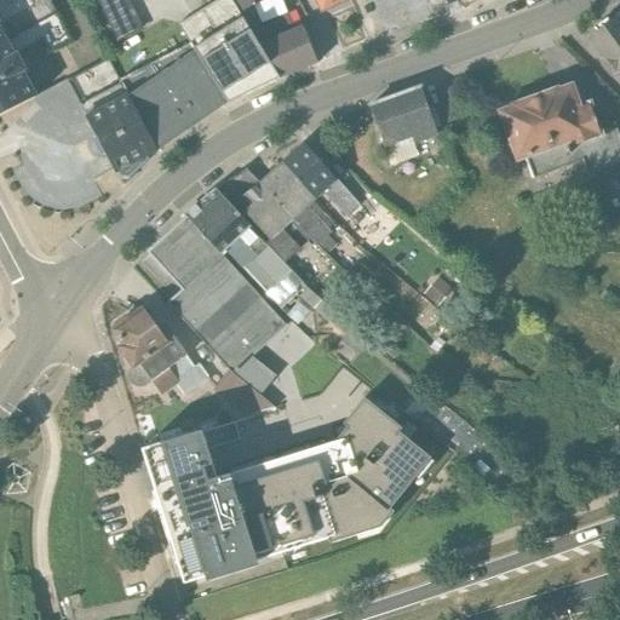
[(0,0),(0,116),(36,97),(24,73),(26,72),(16,53),(38,41),(47,58),(73,44),(50,0),(0,0)]
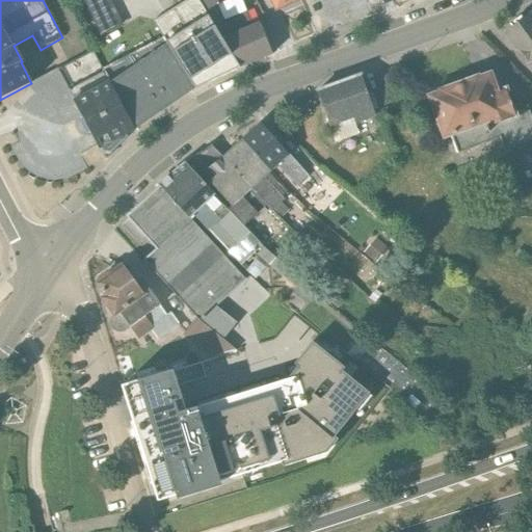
[(123,27),(108,0),(81,0),(100,38),(123,27)]
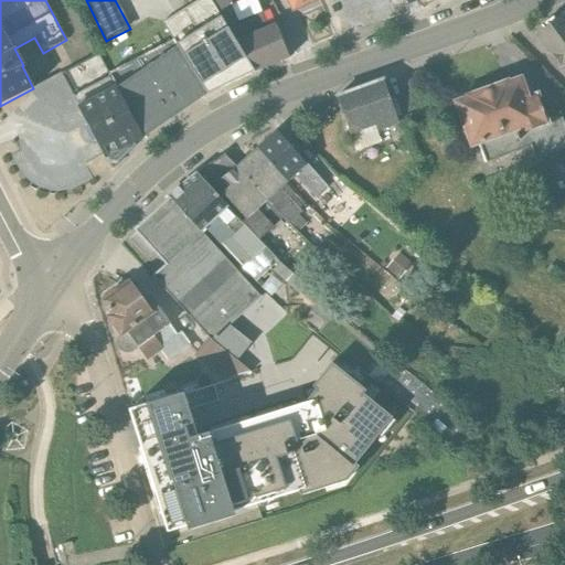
[(176,40),(206,94),(254,73),(211,0),(205,0),(161,27),(170,42),(176,40)]
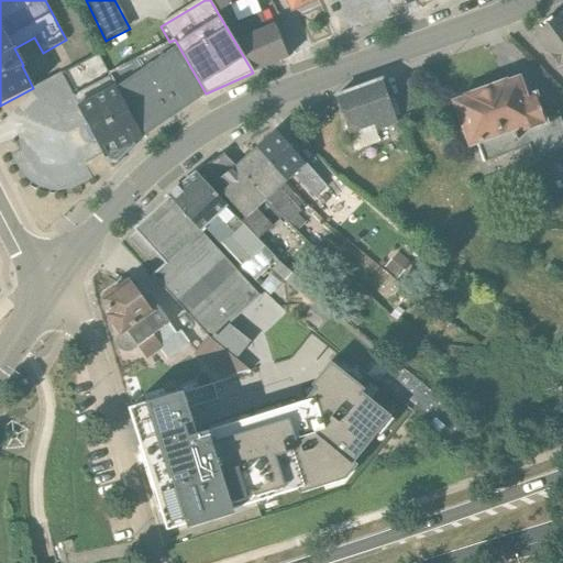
[(229,0),(210,0),(253,73),(285,58),(287,57),(273,24),(265,28),(254,0),(242,0),(232,4),(229,0)]
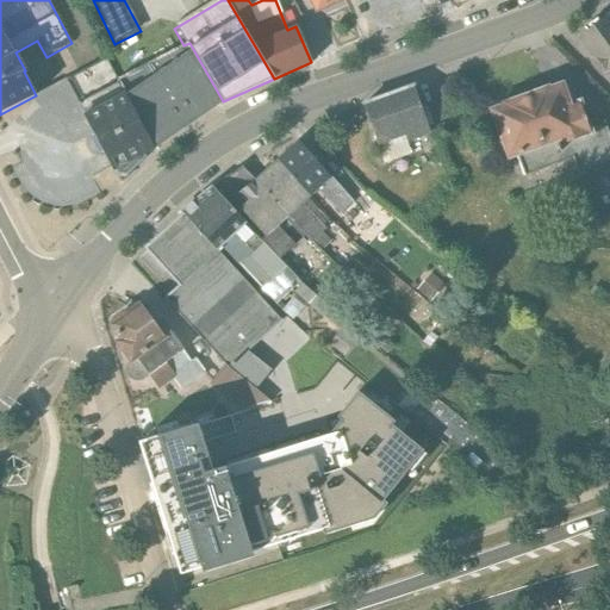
[(307,0),(313,14),(315,14),(344,1),(343,0),(307,0)]
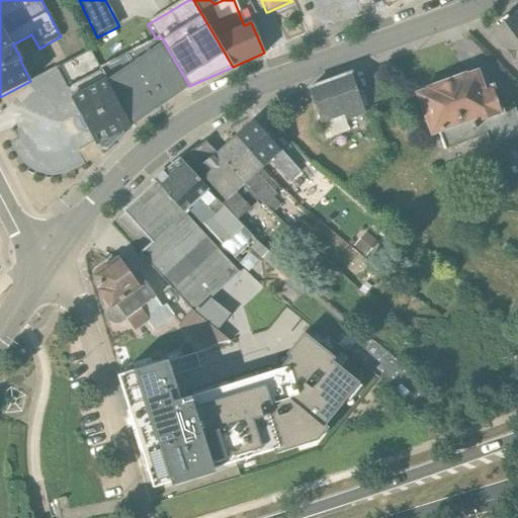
[(517,19),(516,17),(510,21),(509,19),(497,28),(498,30),(493,34),(512,64),(514,67),(517,65),(517,66),(517,19)]
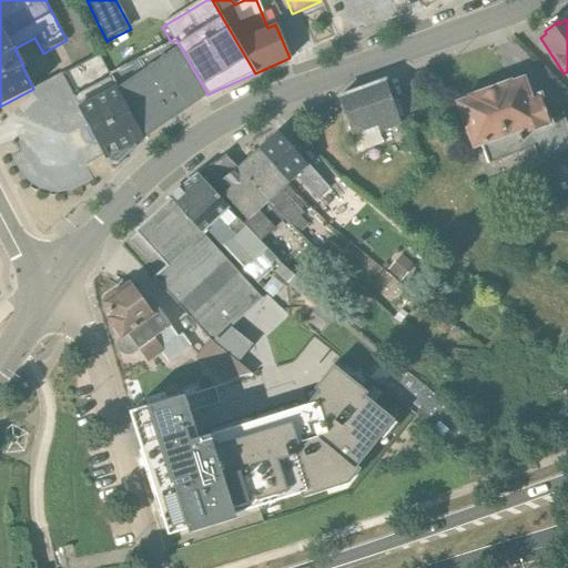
[(208,94),(176,40),(171,42),(111,75),(144,139),(208,94)]
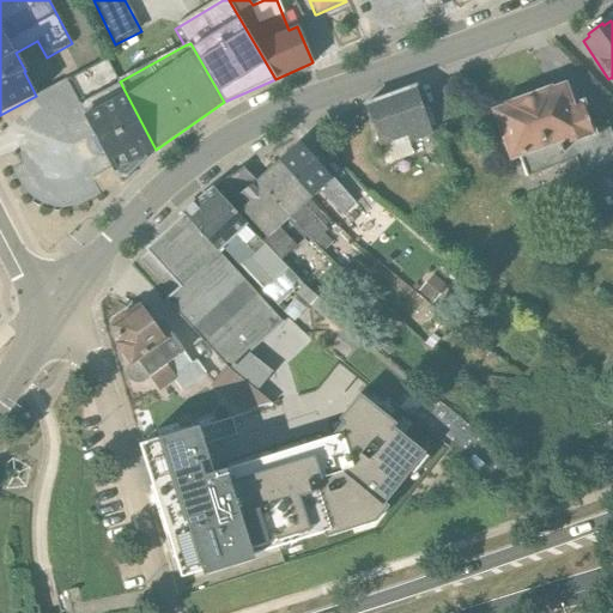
[(78,104),(120,184),(146,159),(145,156),(156,150),(120,82),(78,104)]
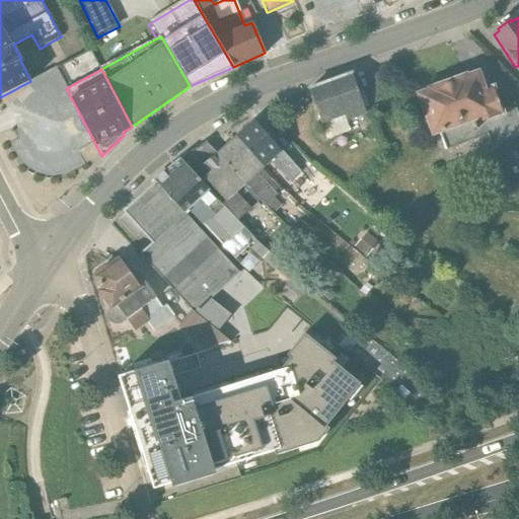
[(427,89),(416,93),(431,137),(441,134),(446,150),(487,136),(491,146),(518,136),(518,120),(515,108),(504,113),(494,84),(490,86),(490,89),(486,91),(478,71),(467,75),(466,74),(426,87),(427,89)]
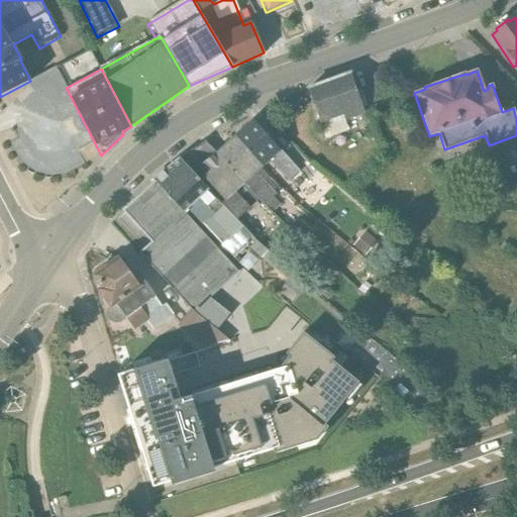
[(320,128),(324,139),(347,130),(344,121),(360,115),(365,125),(374,122),(370,109),(389,103),(381,82),(355,91),(349,75),(308,90),(321,127),(320,128)]
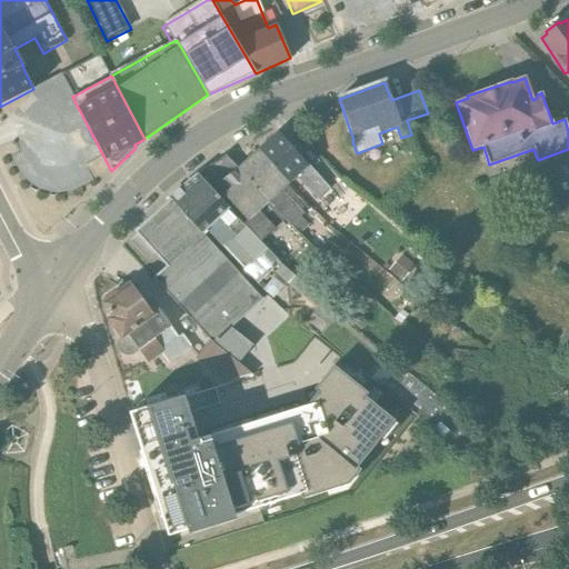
[(278,132),(258,151),(289,185),(296,179),(317,202),(329,190),(278,132)]
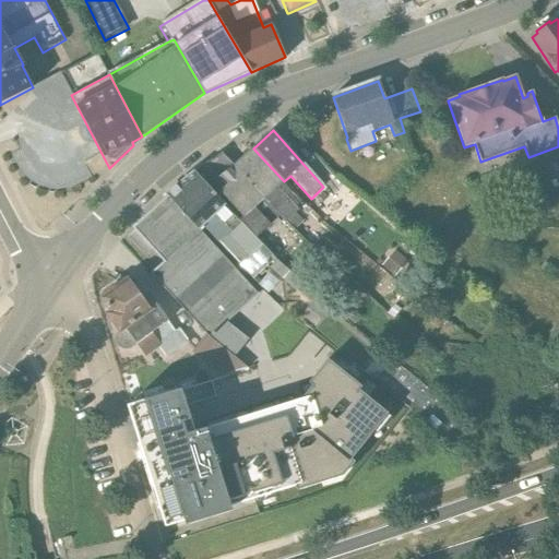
[(292,191),(253,149),(234,166),(294,230),(302,222),(295,213),(297,211),(285,198),(292,191)]
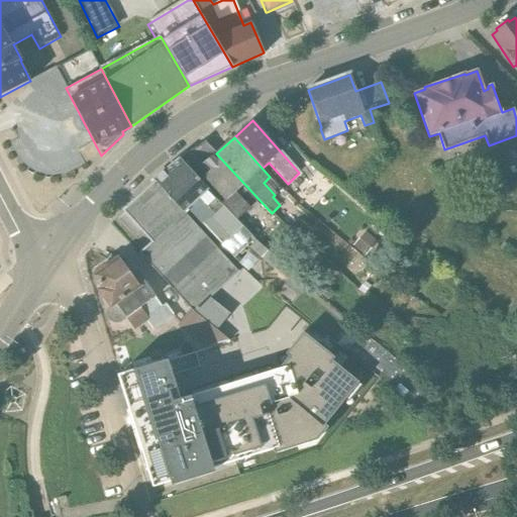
[(204,141),(179,159),(235,220),(251,205),(259,200),(259,199),(204,141)]
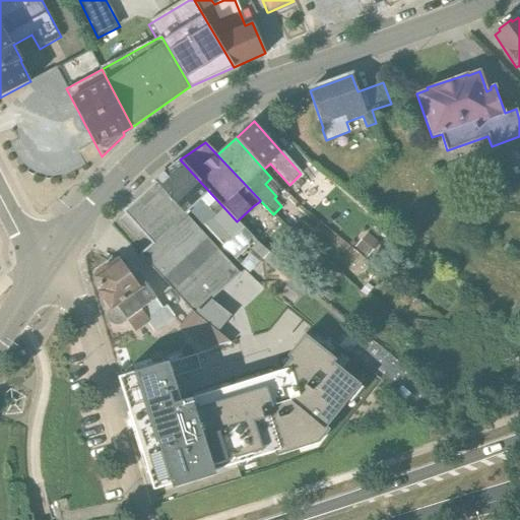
[(275,270),(281,263),(245,231),(237,221),(180,159),(154,184),(185,214),(188,211),(217,241),(236,259),(249,247),(252,250),(239,265),(248,273),(261,258),(274,270),(275,270)]
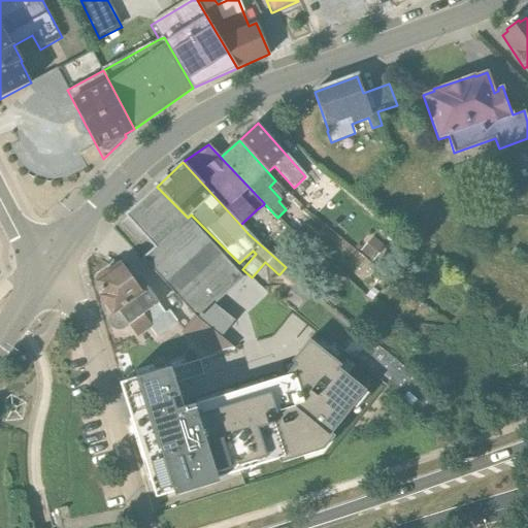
[(190,220),(157,187),(127,216),(155,248),(142,259),(174,296),(192,317),(221,338),(234,321),(212,304),(242,276),(190,220)]
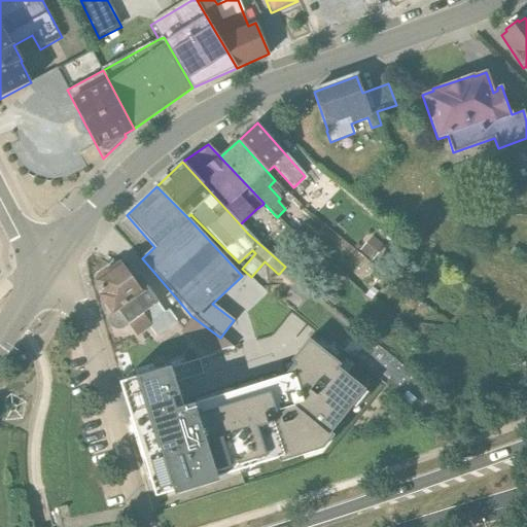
[(372,237),(359,250),(372,260),(383,246),(372,237)]
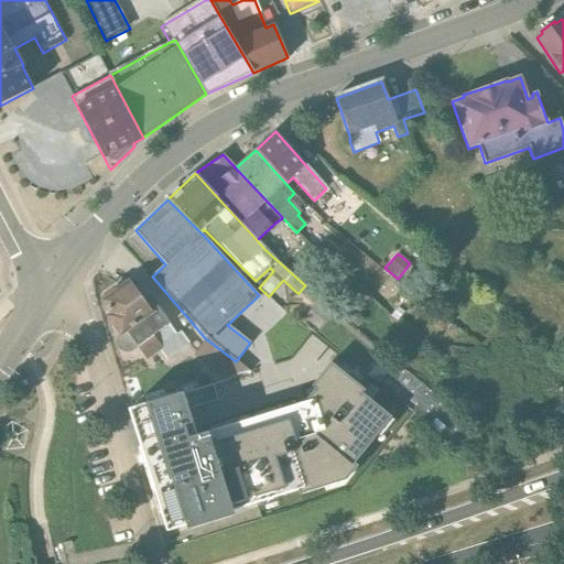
[(403,283),(420,296),(427,286),(411,273),(403,283)]
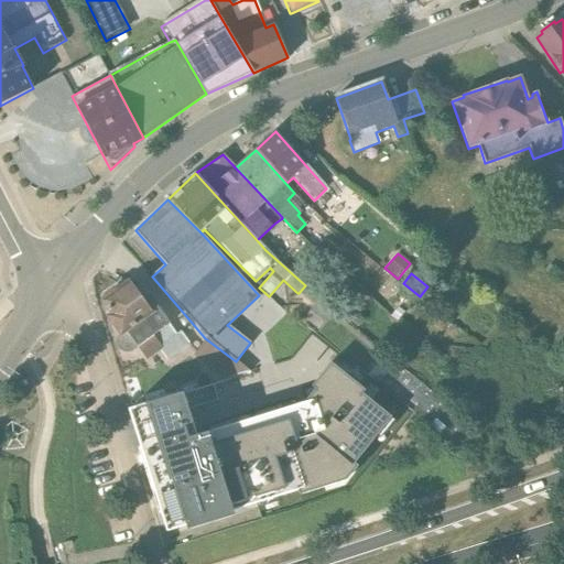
[(106,295),(104,301),(112,314),(109,317),(120,333),(117,338),(116,343),(117,347),(121,350),(126,353),(129,351),(136,347),(144,359),(159,349),(166,360),(190,345),(180,333),(175,335),(175,334),(169,324),(150,296),(143,301),(130,282),(118,290),(114,290),(106,295)]
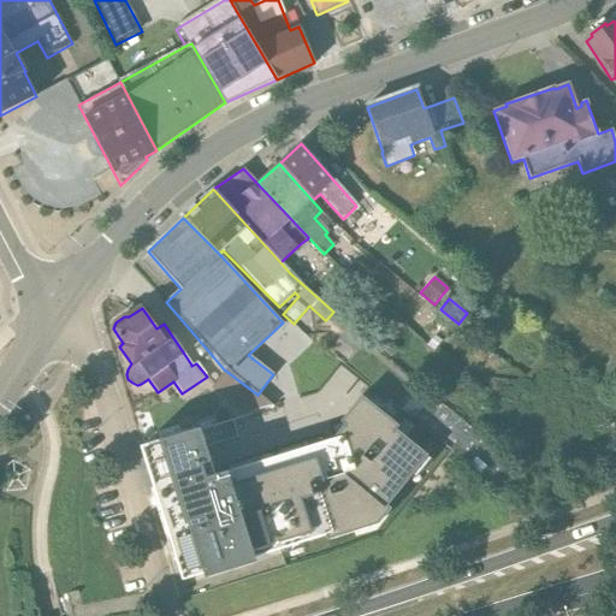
[(243,415),(272,407),(258,395),(224,369),(211,389),(243,415)]
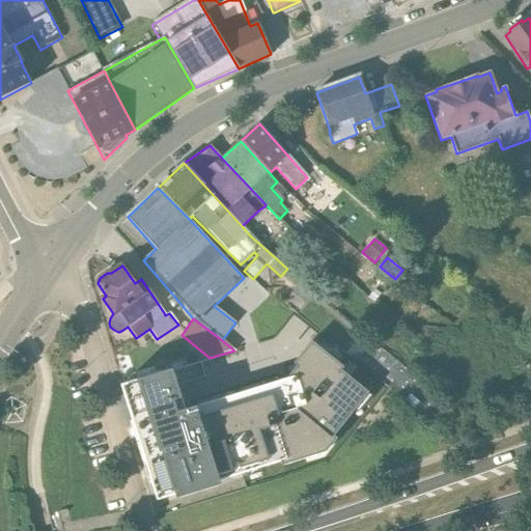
[(351,407),(364,389),(341,371),(343,369),(310,343),(292,365),(297,368),(287,379),(186,411),(172,369),(121,386),(132,421),(145,465),(157,500),(158,501),(240,475),(241,474),(240,470),(257,464),(259,469),(319,449),(327,452),(336,440),(333,437),(355,410),(351,407)]
